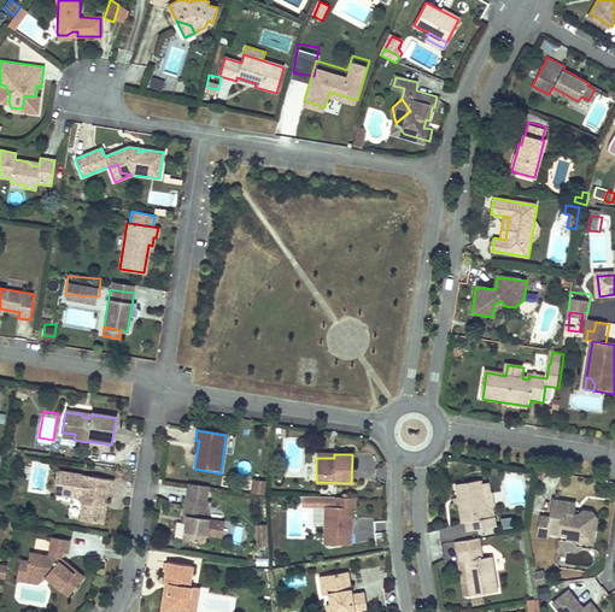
[(111,480),(57,471),(53,494),(76,498),(80,504),(77,519),(100,523),(104,506),(100,506),(100,499),(104,499),(107,499),(111,480)]
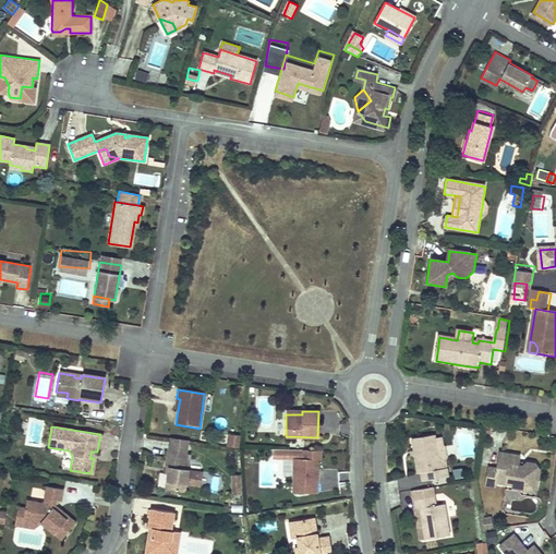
[(229,441),(241,442),(241,430),(229,429),(229,441)]
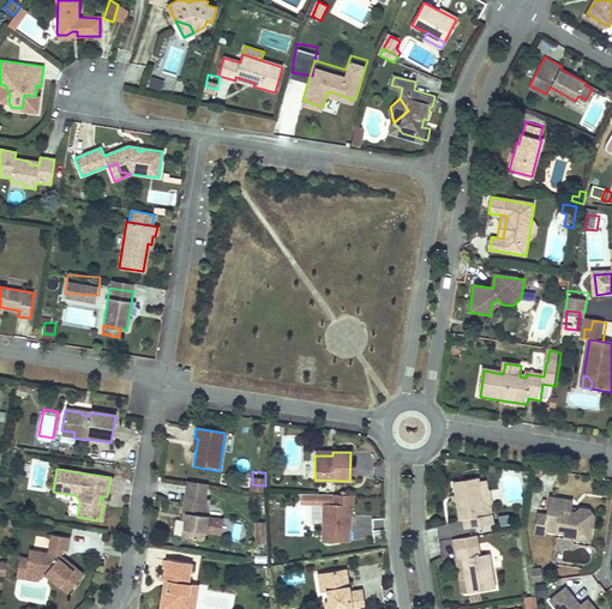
[(456,494),(460,520),(466,519),(468,530),(492,526),(491,516),(485,516),(479,482),(479,478),(461,482),(462,493),(456,494)]
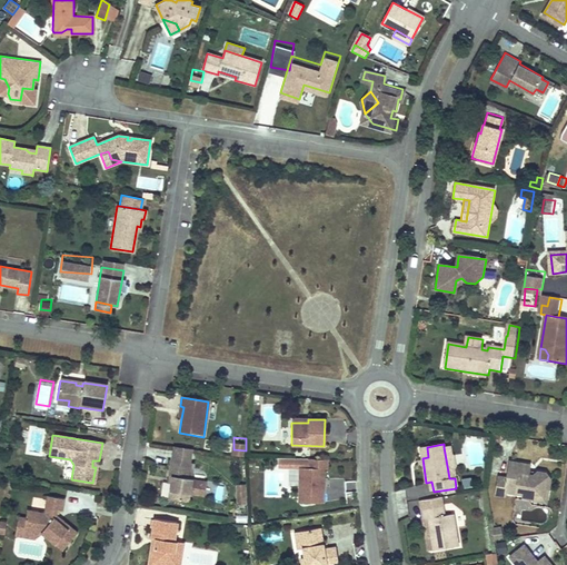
[(444,447),(449,478),(455,478),(453,467),(454,465),(453,454),(450,453),(449,447),(444,447)]
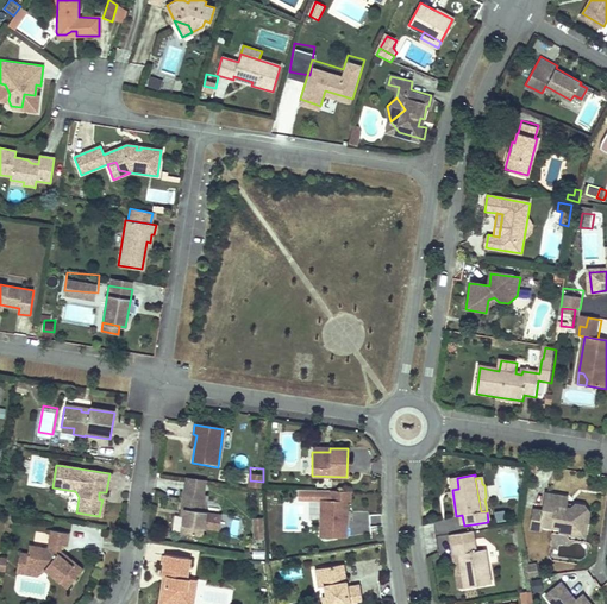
[(349,491),(327,491),(327,502),(318,502),(318,538),(348,539),(349,491)]
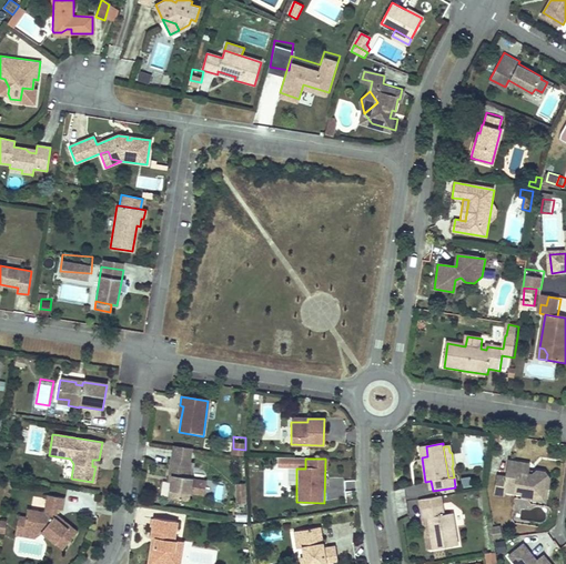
[(185,479),(188,463),(171,460),(168,476),(171,476),(169,487),(167,499),(187,502),(190,479),(185,479)]
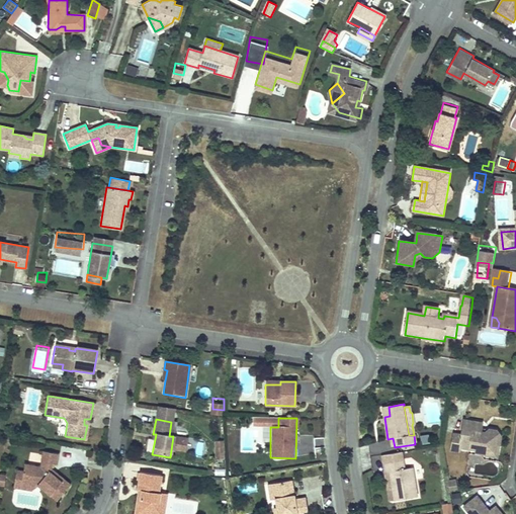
[(258,436),(263,436),(263,422),(242,422),(242,448),(258,448),(258,436)]
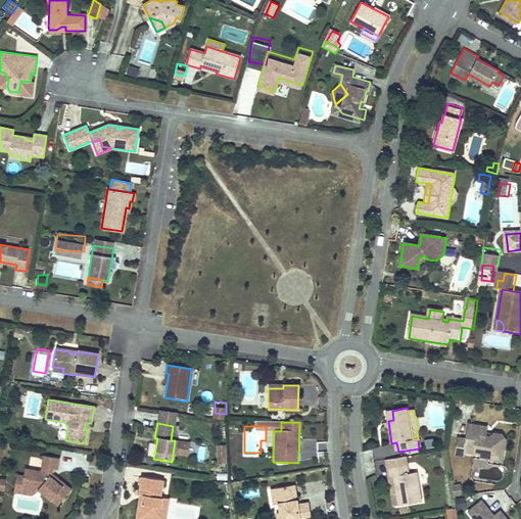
[(465,438),(463,453),(480,456),(480,459),(489,460),(490,453),(500,454),(501,438),(498,433),(494,433),(489,436),(483,435),(484,428),(467,426),(465,438)]
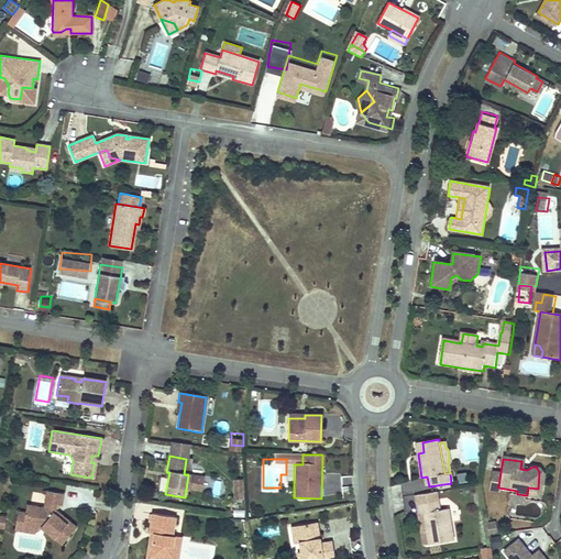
[(458,468),(460,479),(470,477),(468,467),(458,468)]
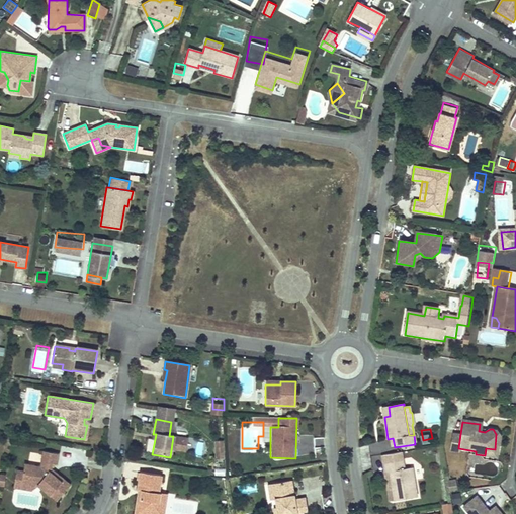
[(178,430),(176,445),(188,447),(189,432),(178,430)]
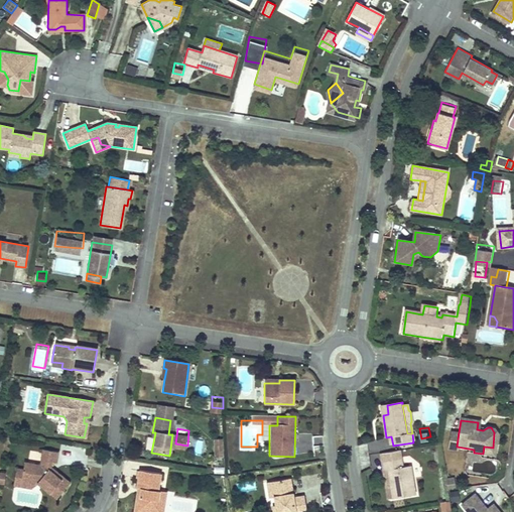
[(459,432),(451,431),(448,450),(457,451),(457,446),(459,432)]
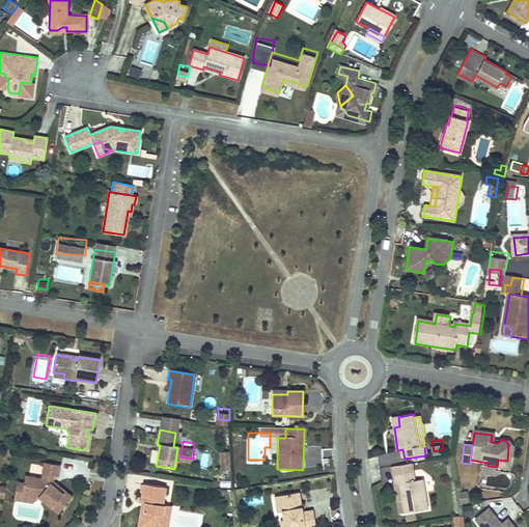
[(229,460),(221,460),(222,472),(230,471),(229,460)]
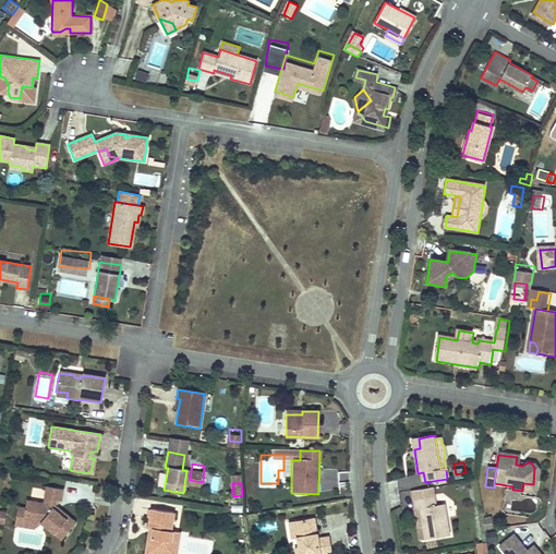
[(533,484),(523,483),(522,491),(521,494),(533,496),(534,485),(533,484)]
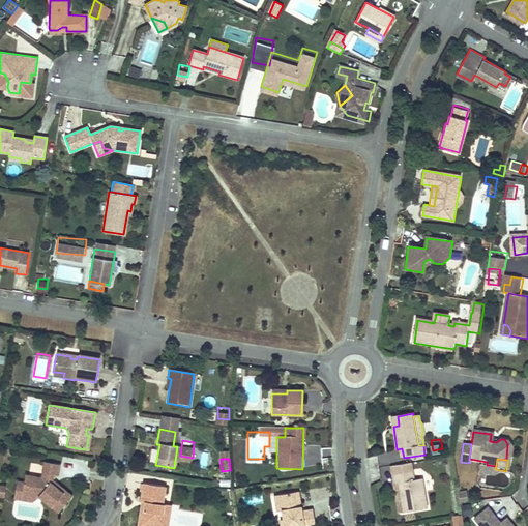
[(52,477),(53,474),(58,474),(59,464),(44,462),(40,475),(25,473),(24,480),(22,492),(38,494),(58,510),(71,494),(57,481),(55,485),(51,480),(52,477)]
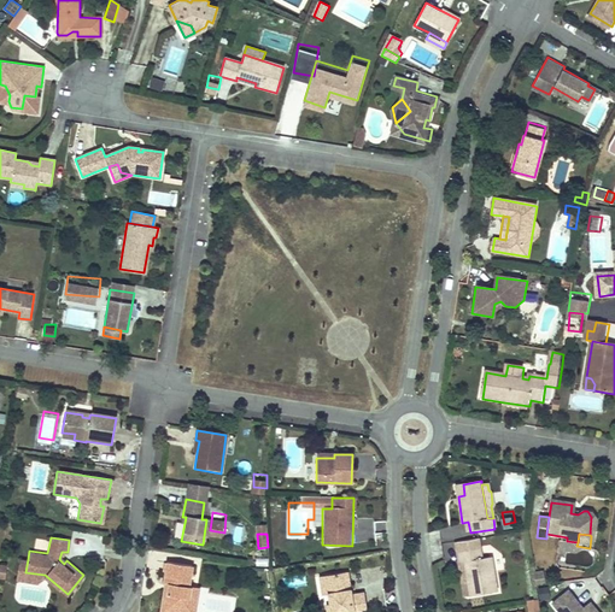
[(466,562),(472,595),(499,590),(493,557),(482,558),(480,548),(457,553),(460,562),(466,562)]
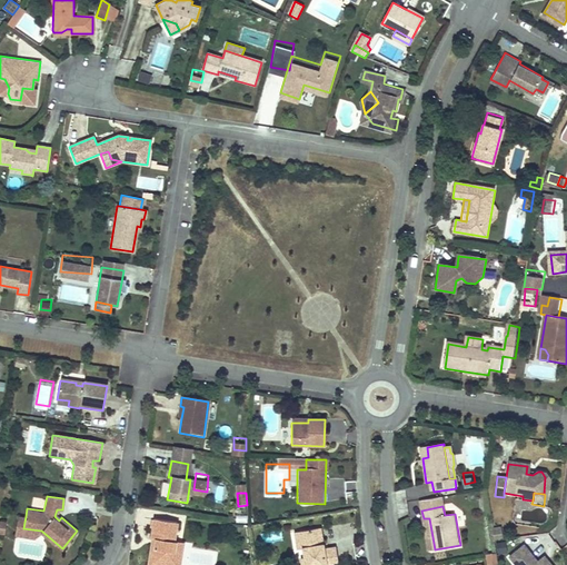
[(23,528),(26,516),(18,515),(16,534),(35,536),(41,531),(23,528)]
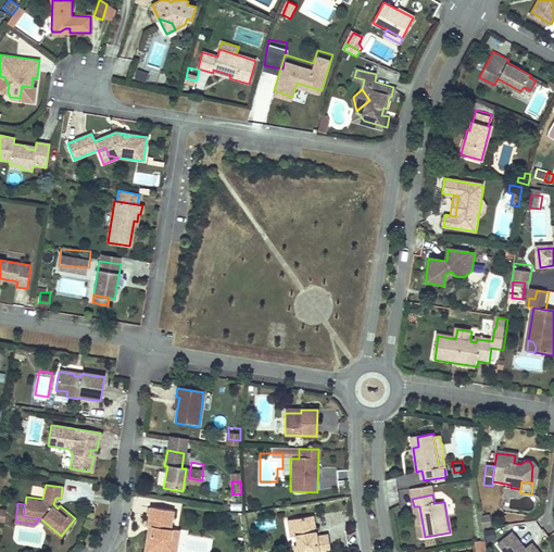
[(170,528),(173,510),(150,506),(147,525),(148,525),(151,526),(148,549),(166,551),(171,528),(170,528)]
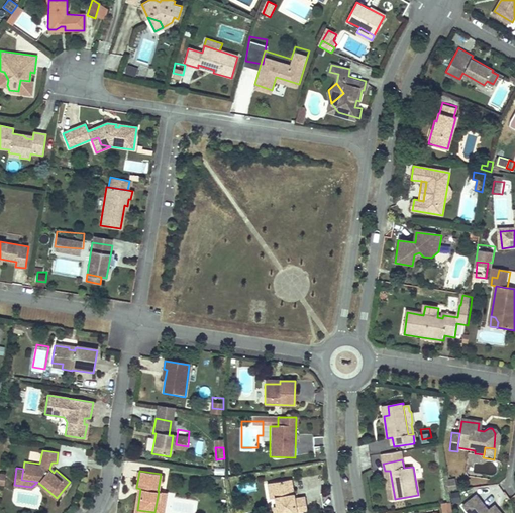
[(243,480),(244,487),(258,486),(258,479),(243,480)]
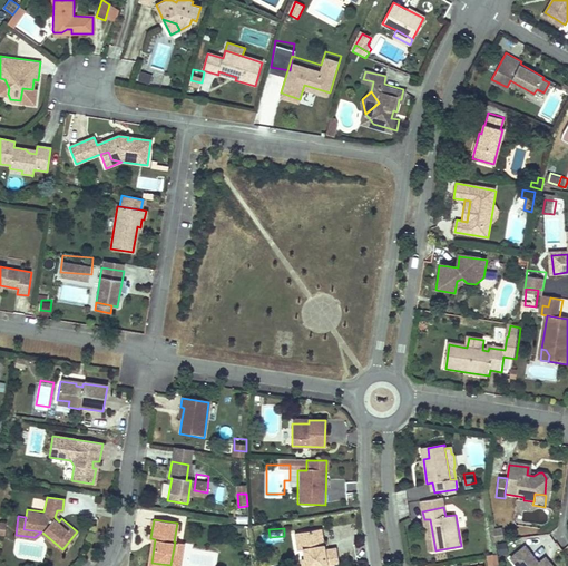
[(300,552),(302,565),(339,565),(336,545),(326,547),(324,529),(302,534),(304,550),(300,552)]
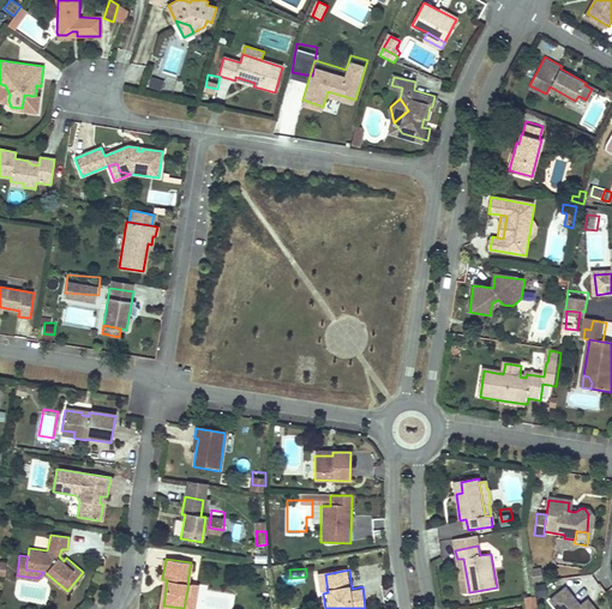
[(540,570),(532,571),(533,584),(541,583),(540,570)]
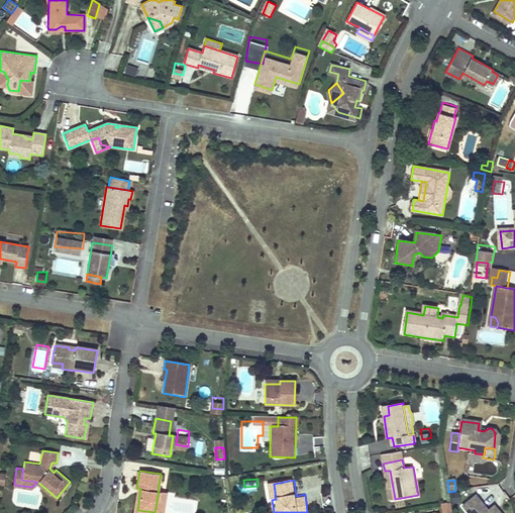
[(276,499),(274,484),(267,485),(270,500),(272,500),(276,499)]
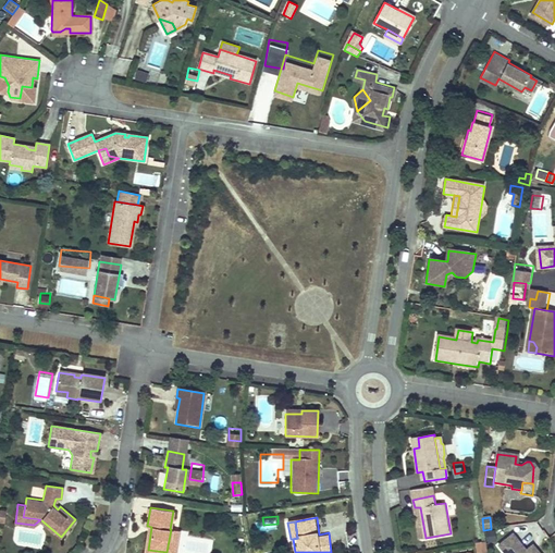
[(175,552),(179,531),(171,529),(167,552),(148,550),(151,527),(148,526),(144,552),(146,552),(175,552)]
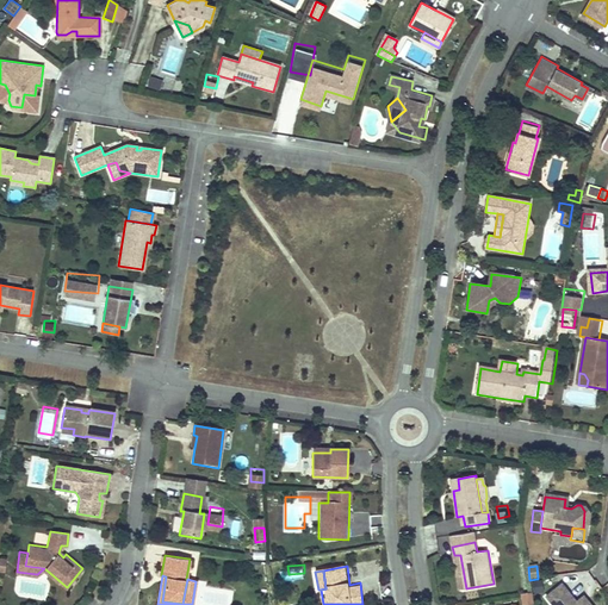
[(546,588),(557,604),(593,604),(584,593),(574,599),(560,579),(546,588)]
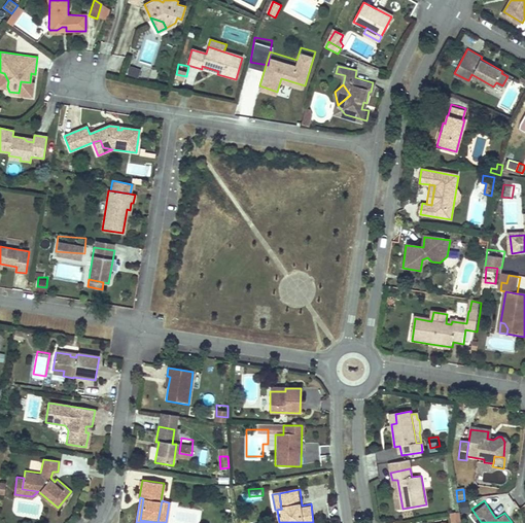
[(459,512),(450,513),(451,522),(453,522),(460,522),(459,512)]
